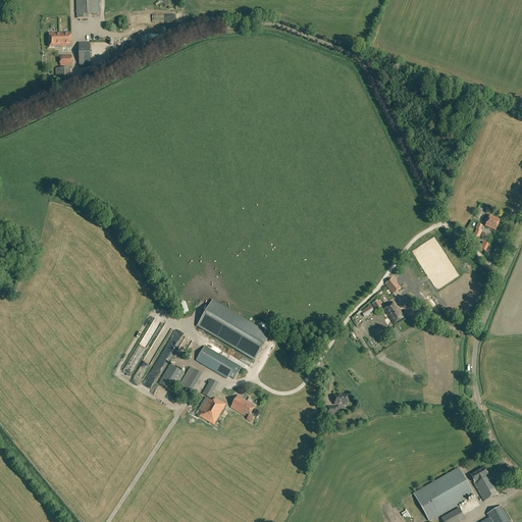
[(75,0),(76,18),(88,18),(88,14),(100,14),(99,0),(75,0)]
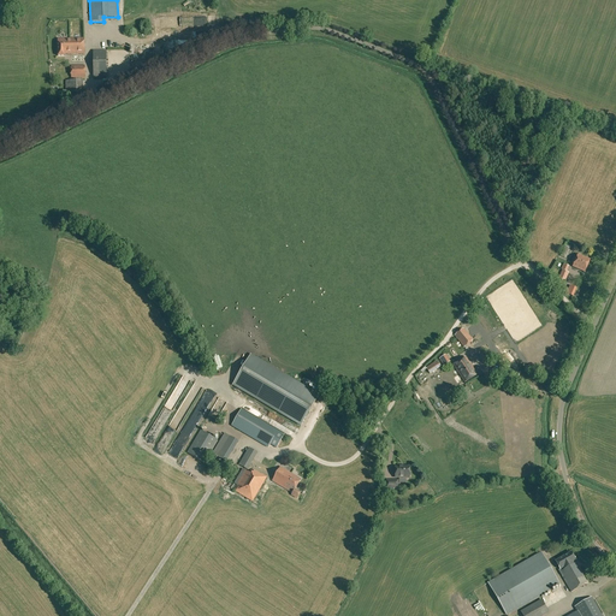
[(84,46),(58,47),(58,57),(65,57),(65,54),(84,54),(84,46)]
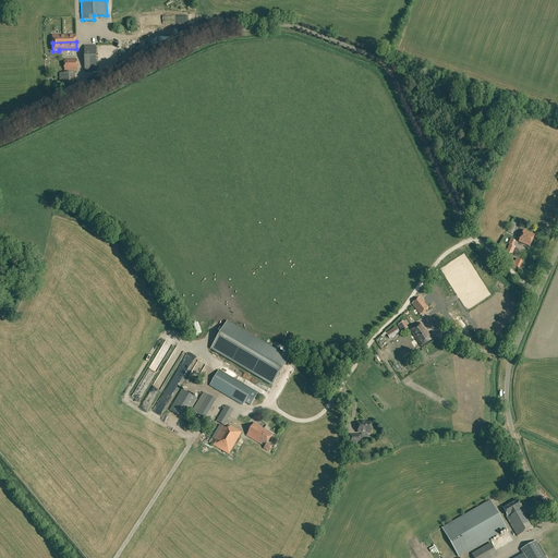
[(96,46),(84,46),(85,71),(96,70),(96,46)]
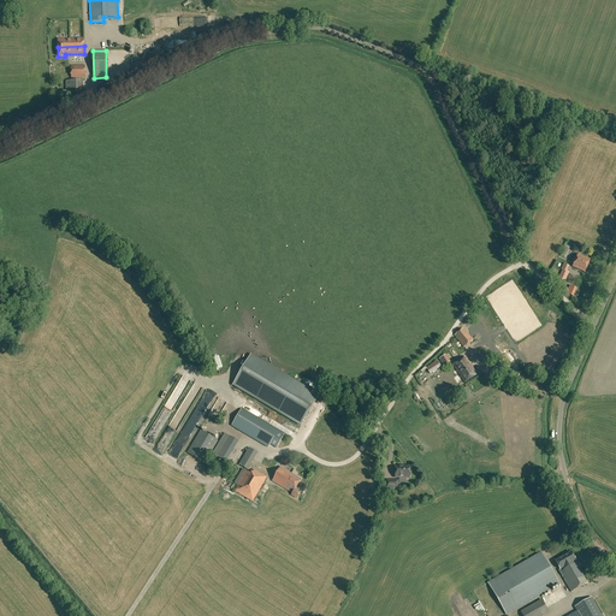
[(71,78),(86,78),(84,65),(71,66),(71,78)]
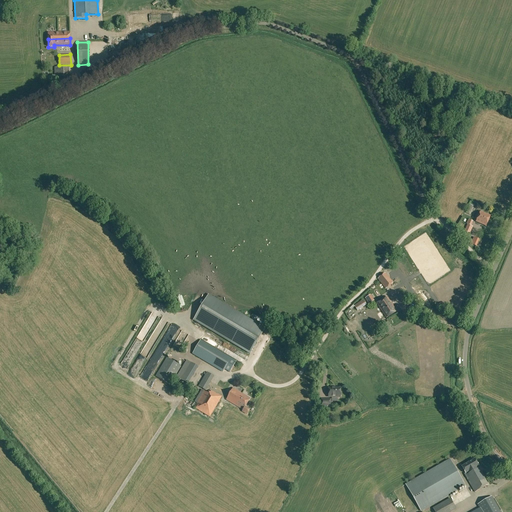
[(55,67),(55,82),(73,82),(73,75),(69,75),(69,67),(55,67)]
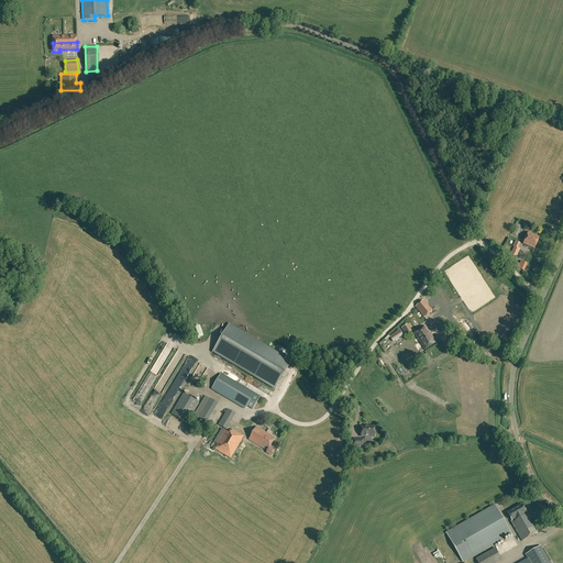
[(534,249),(539,238),(528,233),(523,243),(534,249)]
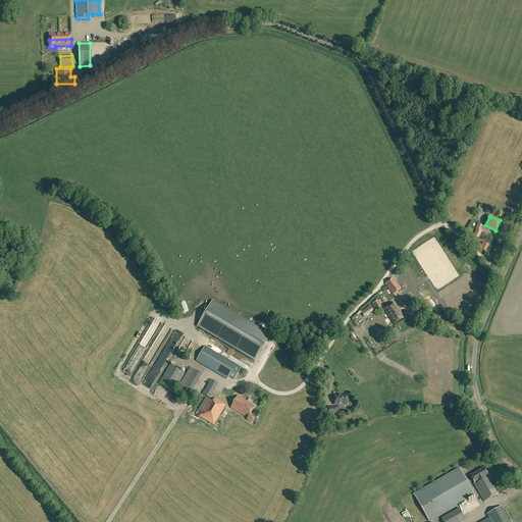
[(478,238),(479,238),(482,230),(477,229),(474,237),(472,236),(471,239),(477,241),(478,238)]
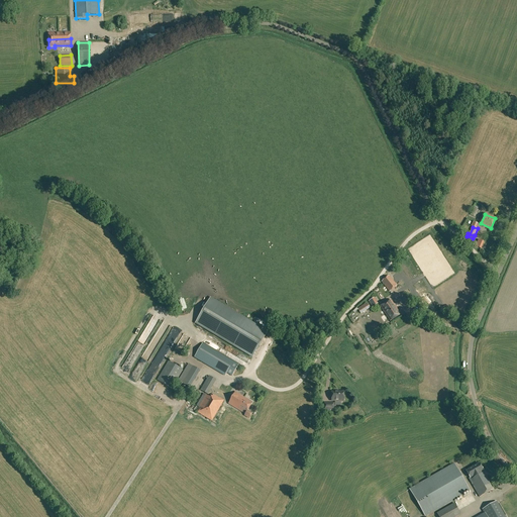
[(390,291),(397,286),(389,276),(382,282),(390,291)]
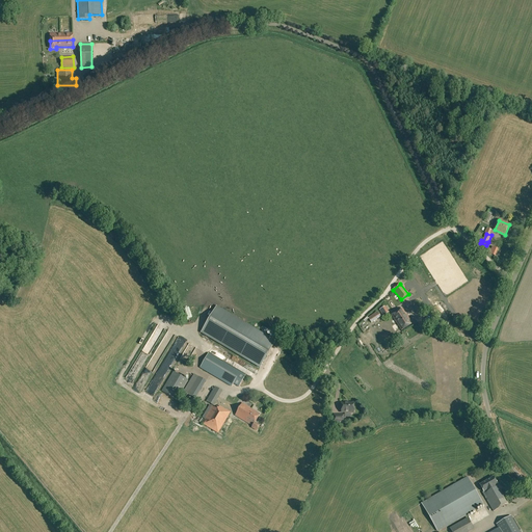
[(387,307),(380,311),(384,316),(391,312),(387,307)]
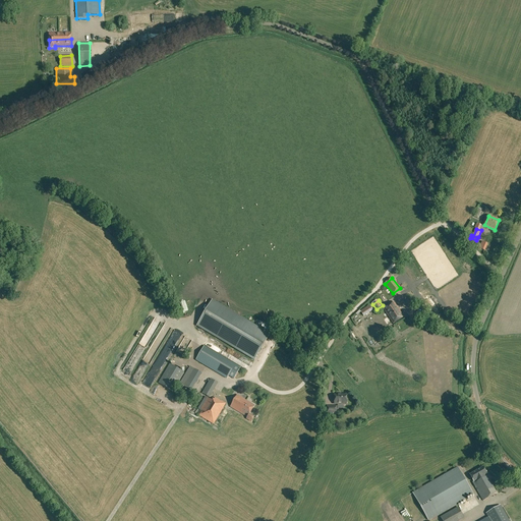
[(270,335),(213,301),(197,326),(254,360),(270,335)]
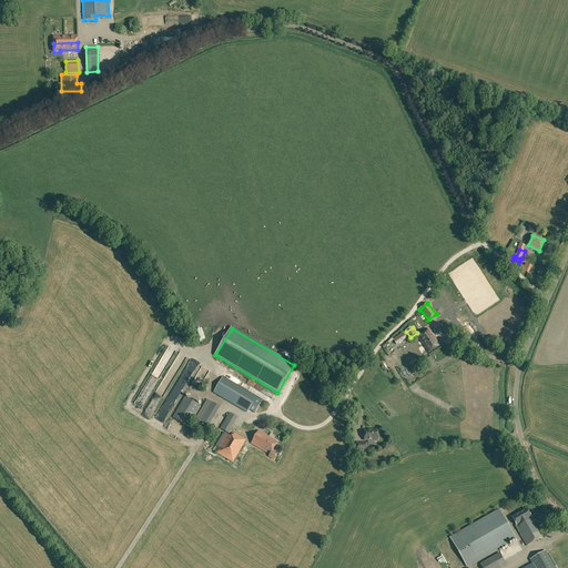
[(428,353),(440,345),(436,338),(435,340),(429,330),(418,336),(428,353)]
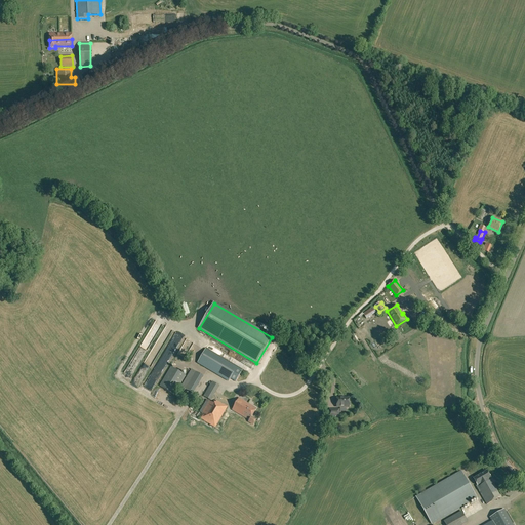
[(366,319),(376,313),(372,308),(363,313),(366,319)]
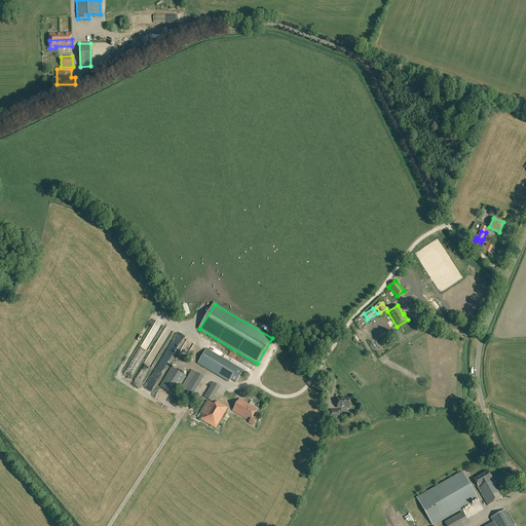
[(236,382),(242,371),(207,349),(198,364),(229,382),(230,379),(236,382)]
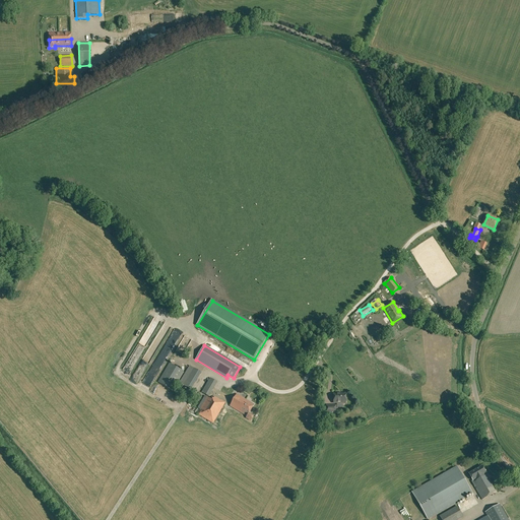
[(173,391),(184,372),(170,364),(158,382),(173,391)]
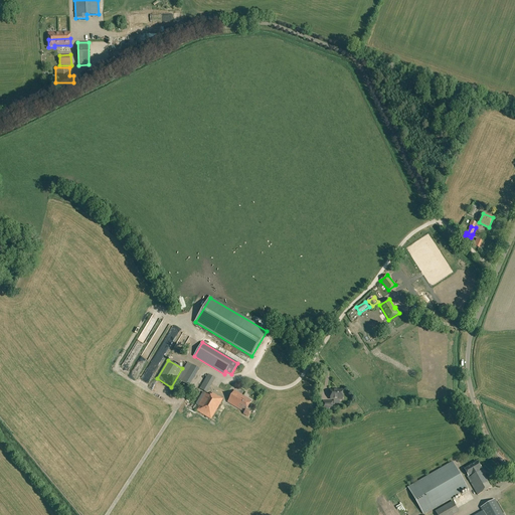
[(199,369),(192,365),(188,362),(177,379),(182,382),(189,386),(190,384),(191,385),(200,371),(198,370),(199,369)]
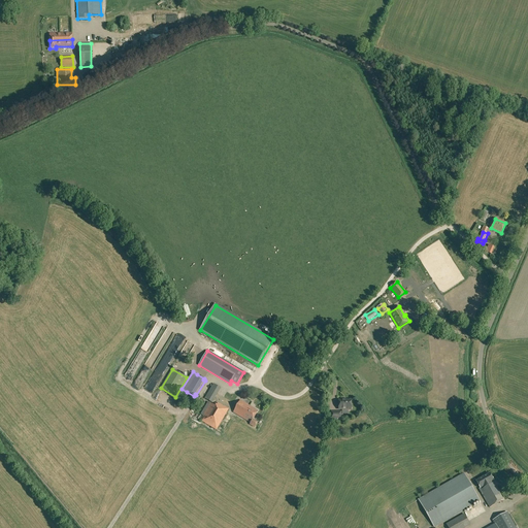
[(211,402),(221,388),(211,383),(203,397),(211,402)]
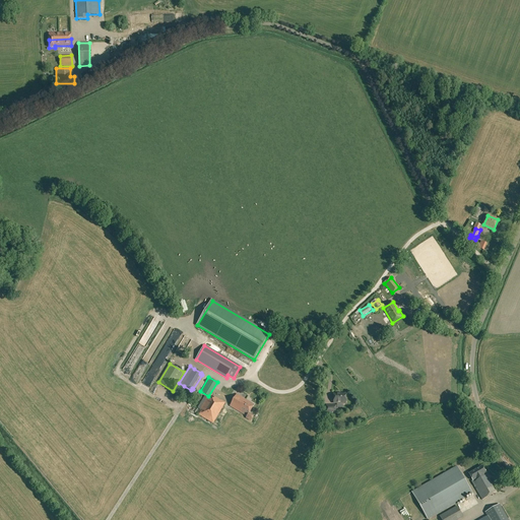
[(338,402),(346,402),(345,394),(338,394),(338,393),(333,393),(334,403),(338,403),(338,402)]
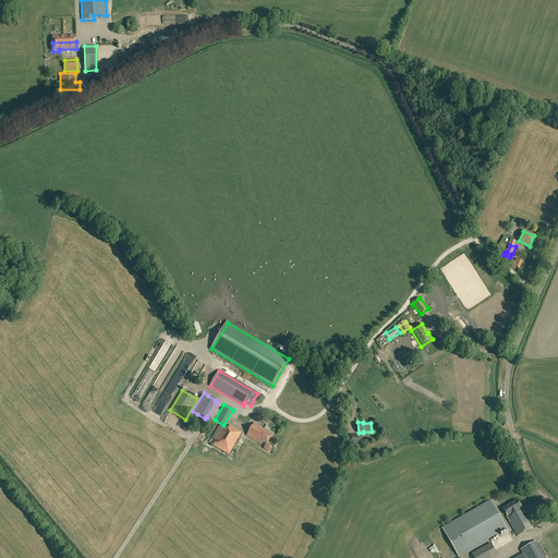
[(269,451),(273,447),(267,444),(273,434),(254,423),(246,436),(265,447),(264,448),(269,451)]
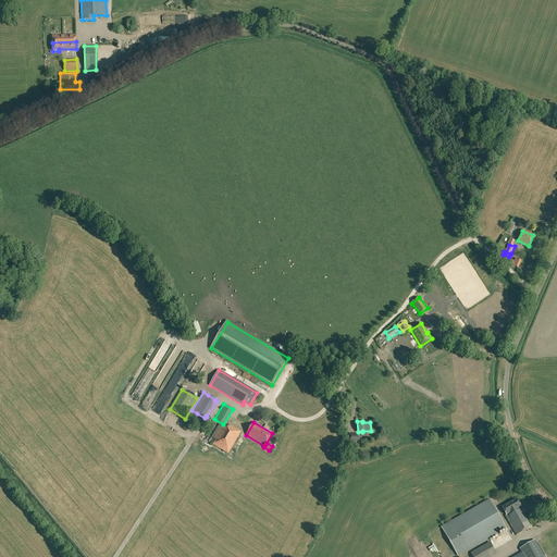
[(229,454),(242,431),(237,429),(237,430),(230,425),(227,429),(220,424),(209,442),(229,454)]
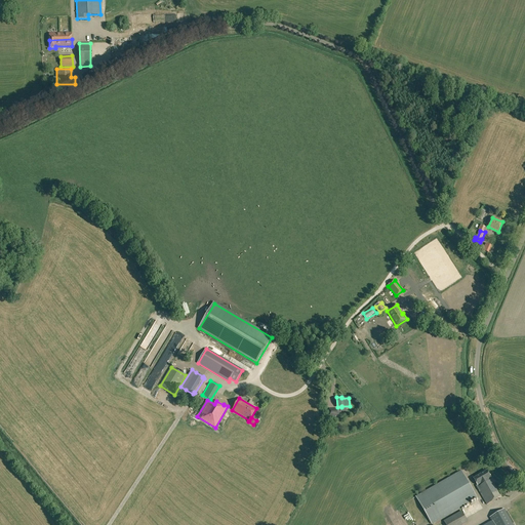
[(477,498),(461,471),(416,496),(432,524),(477,498)]
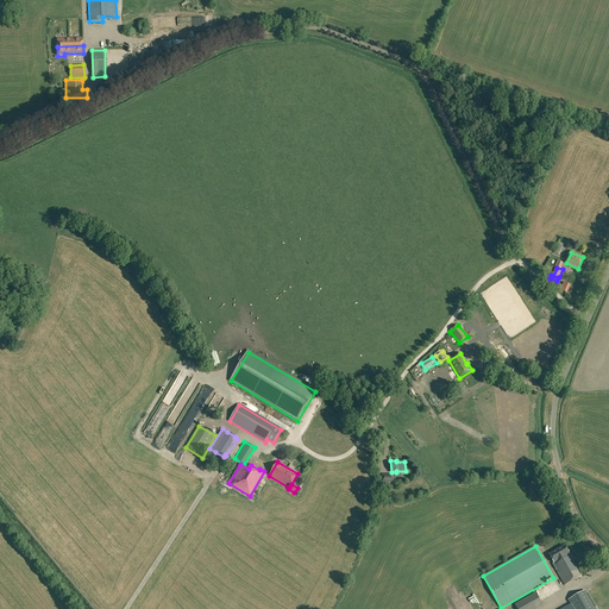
[(565,546),(548,554),(553,563),(554,563),(556,564),(553,565),(556,569),(567,563),(572,560),(570,557),(571,557),(565,546)]
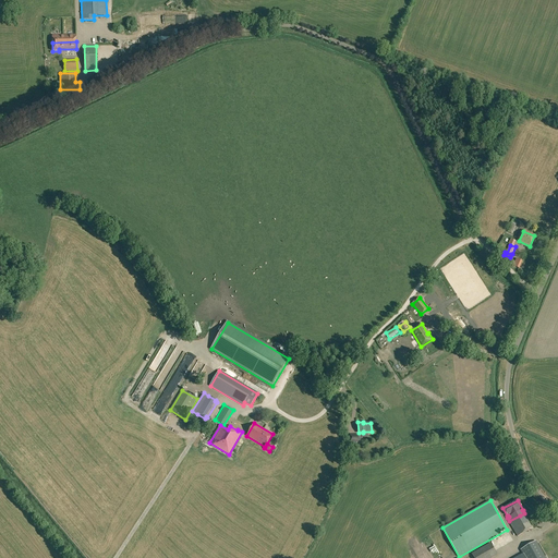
[(509,521),(518,536),(532,528),(524,513),(520,516),(509,521)]
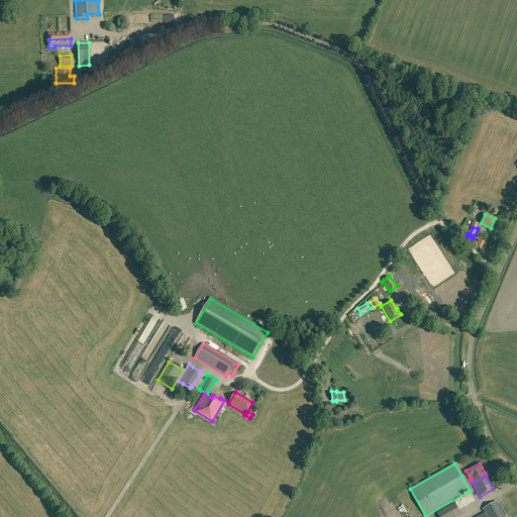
[(505,516),(497,502),(483,510),(485,514),(486,516),(505,516)]
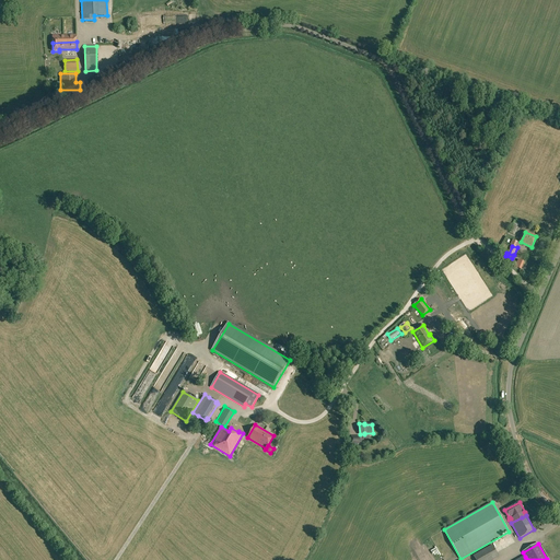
[(475,559),(492,559),(499,557),(492,545),(474,556),(475,559)]
